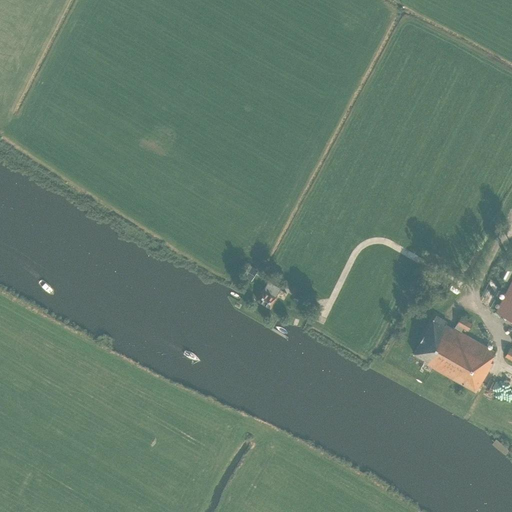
[(256,269),(249,265),(243,275),(249,279),(256,269)]
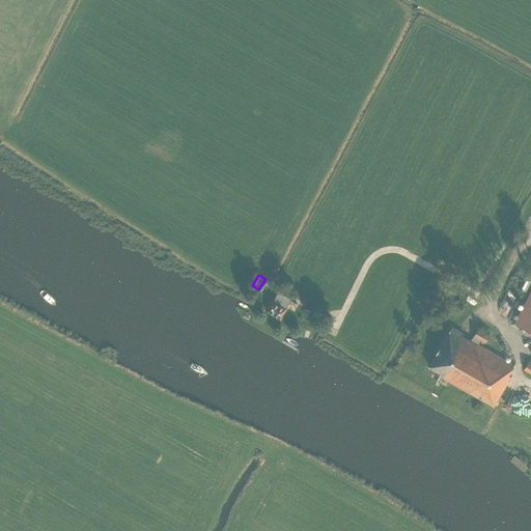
[(281,282),(277,288),(287,297),(292,290),(281,282)]
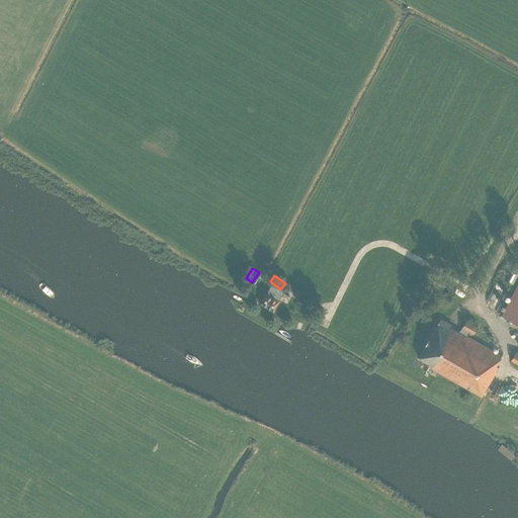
[(449,285),(436,277),(430,287),(443,295),(449,285)]
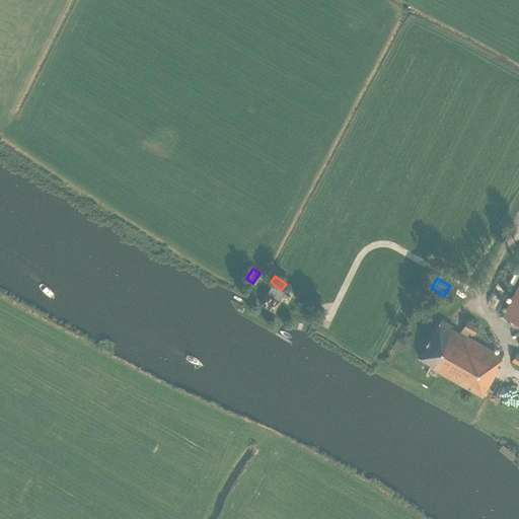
[(518,283),(503,316),(518,324),(518,283)]
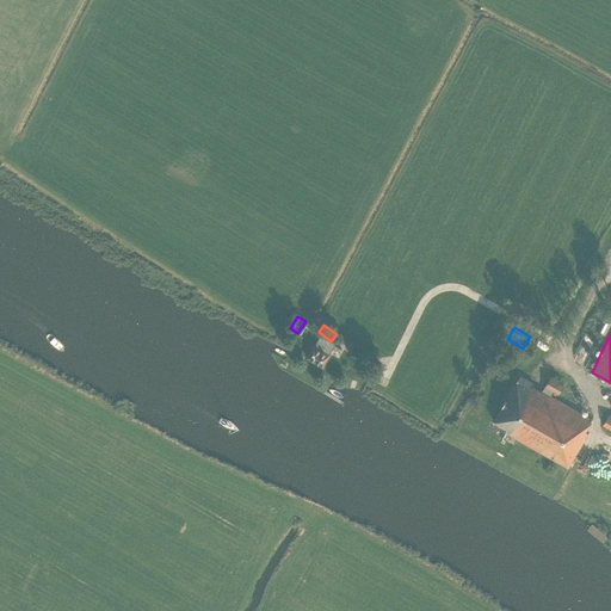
[(314,345),(306,357),(321,366),(329,355),(329,353),(334,345),(319,337),(314,345)]
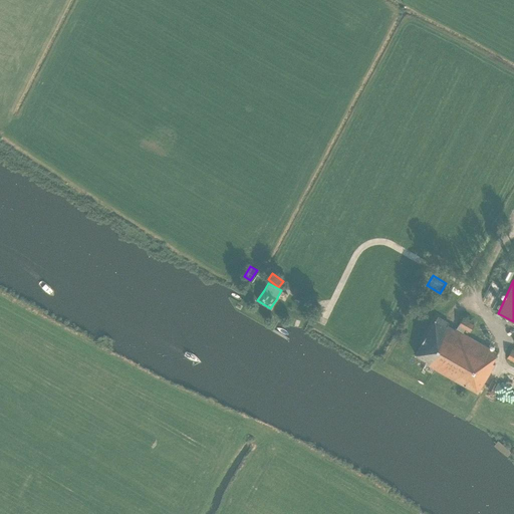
[(495,364),(492,362),(497,353),(463,333),(465,328),(470,331),(473,325),(462,318),(458,324),(459,325),(456,329),(455,328),(454,330),(447,326),(449,323),(438,316),(428,333),(422,342),(423,343),(416,354),(427,361),(425,363),(478,394),(495,364)]
